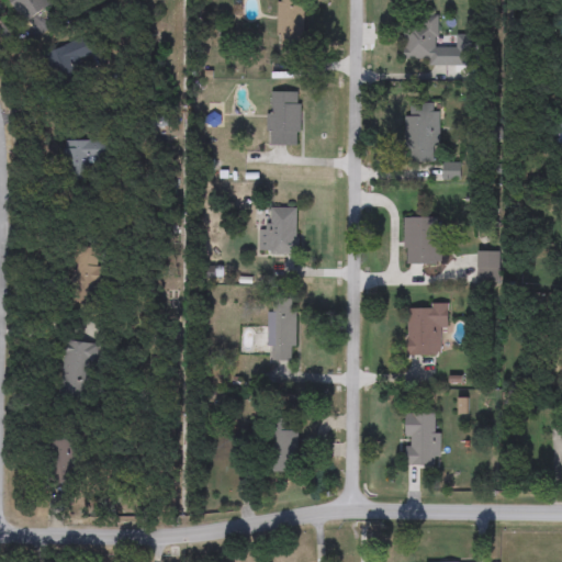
[(47,0),(47,15),(13,15),(13,0),(47,0)]
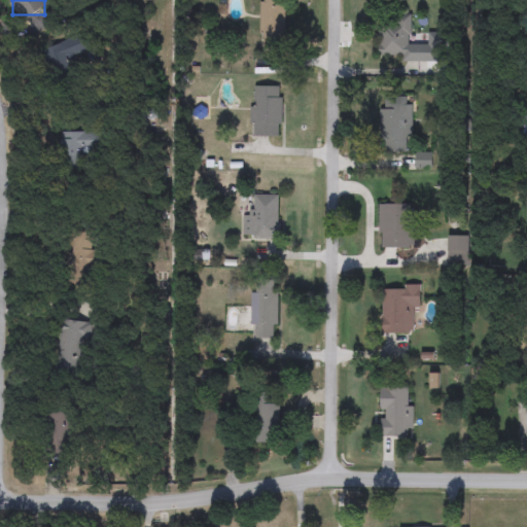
[(259,0),(285,0),(285,47),(259,47),(259,0)]
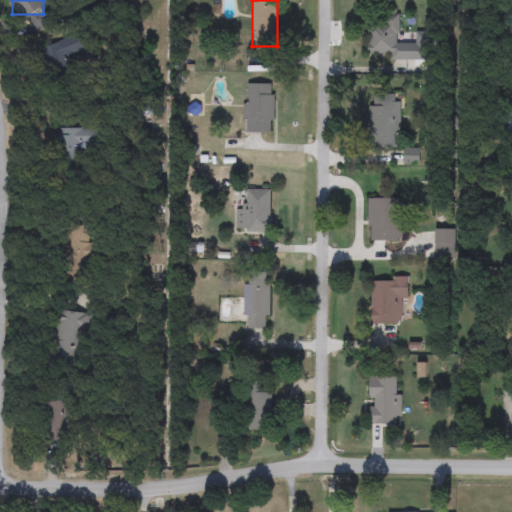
[(399,41),(409,41),(409,60),(388,60),(388,56),(368,56),(368,23),(388,23),(388,14),(399,14),(399,41)]
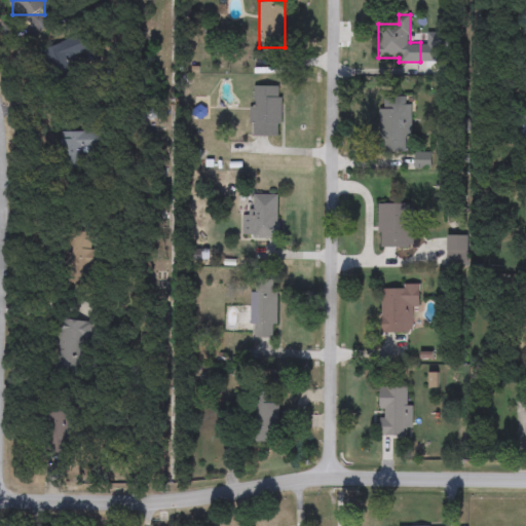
[(282,86),(282,136),(251,136),(251,86),(282,86)]
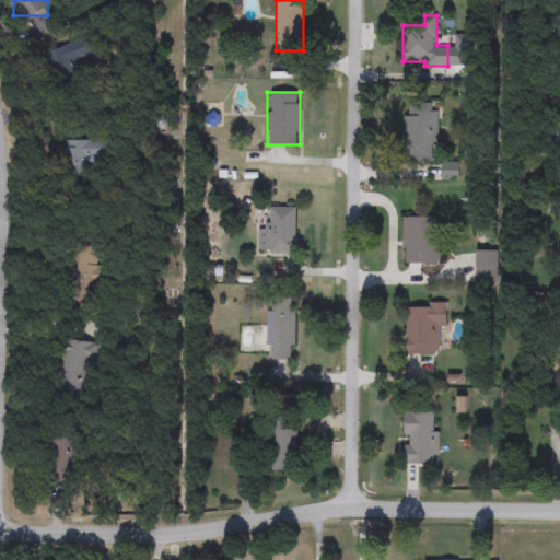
[(439,151),(430,151),(430,162),(405,162),(405,103),(439,103),(439,151)]
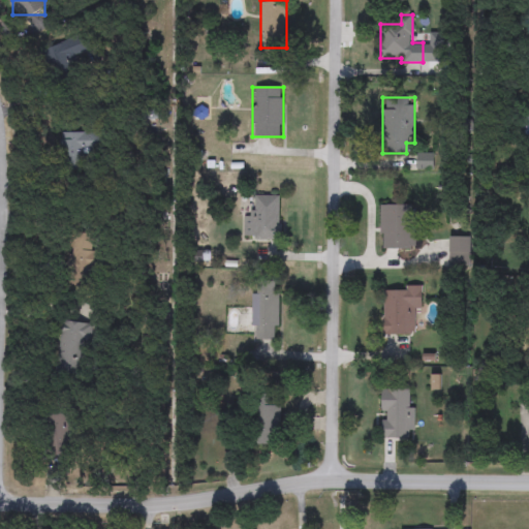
[(83,170),(58,170),(58,132),(99,132),(99,154),(83,154),(83,170)]
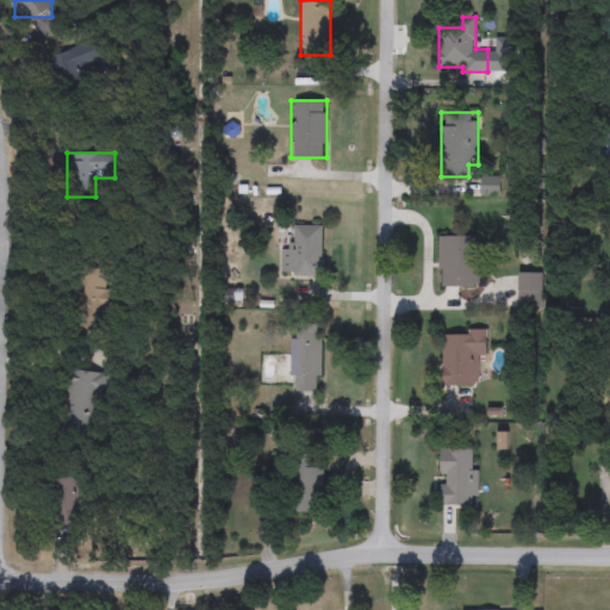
[(500,176),(500,195),(480,195),(480,176),(500,176)]
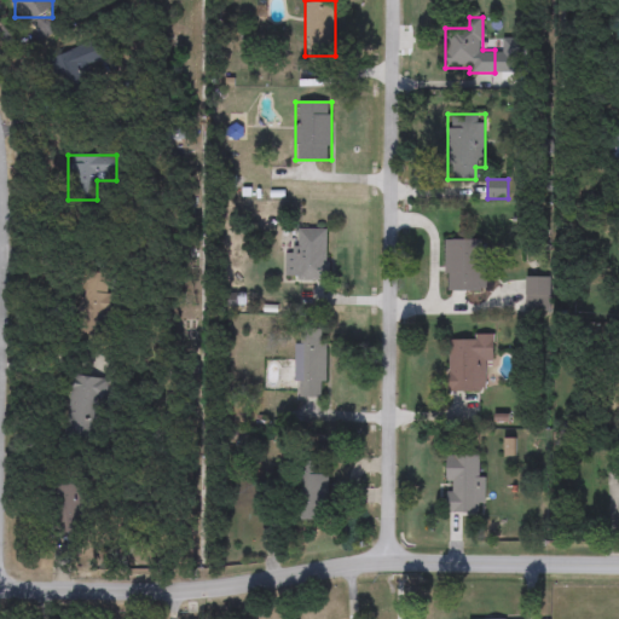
[(285,281),(285,254),(299,254),(299,229),(330,229),(330,281),(285,281)]
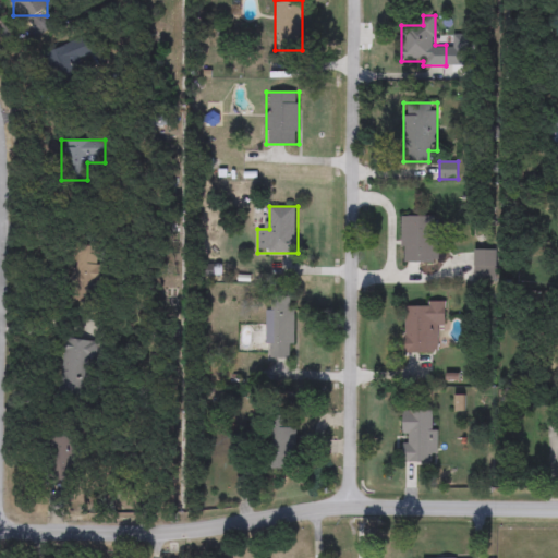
[(410,222),(447,222),(447,267),(410,267),(410,222)]
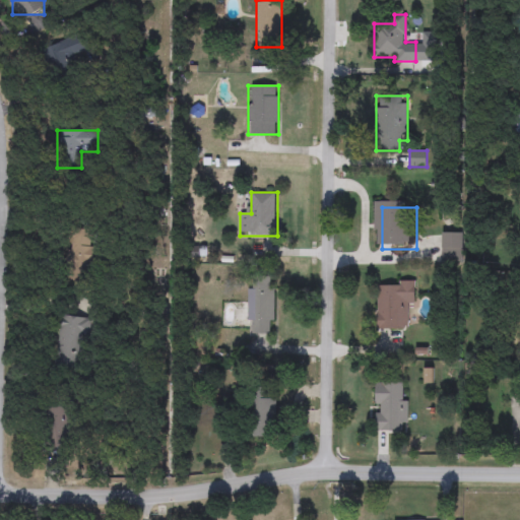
[(469,235),(469,261),(449,261),(449,235),(469,235)]
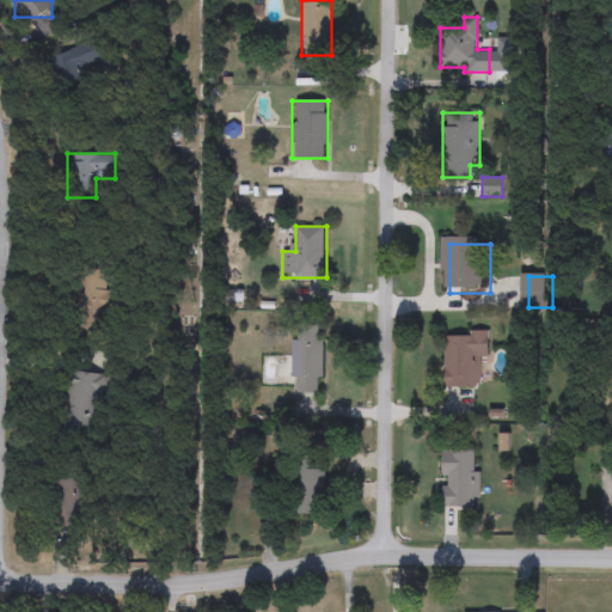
[(292,326),(324,326),(324,393),(293,393),(292,326)]
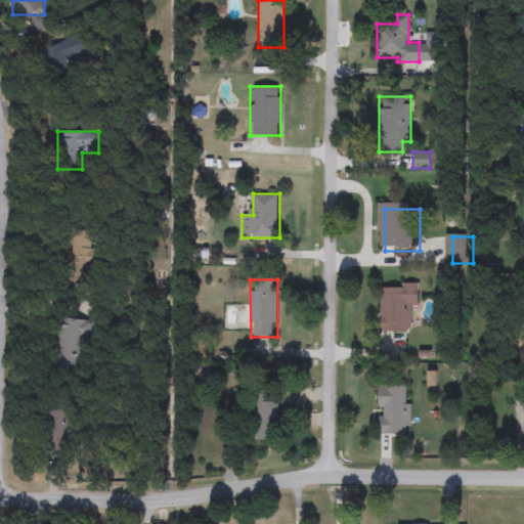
[(380,332),(380,285),(420,285),(420,306),(410,306),(410,332),(380,332)]
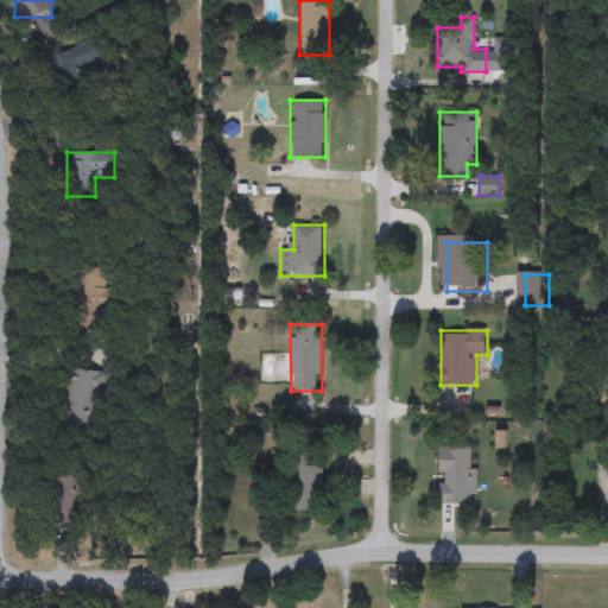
[(65,428),(71,368),(101,372),(95,431),(65,428)]
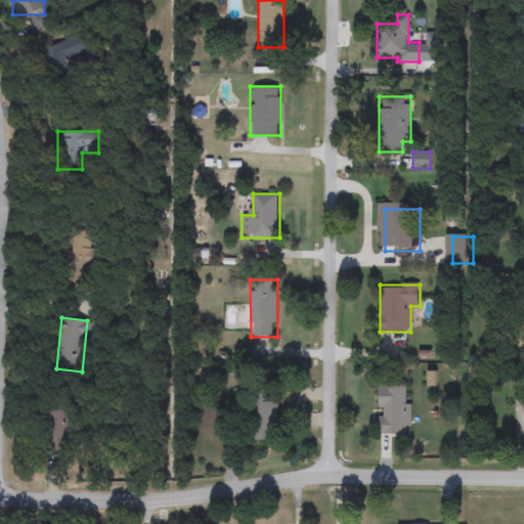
[(378,435),(378,386),(410,386),(410,435),(378,435)]
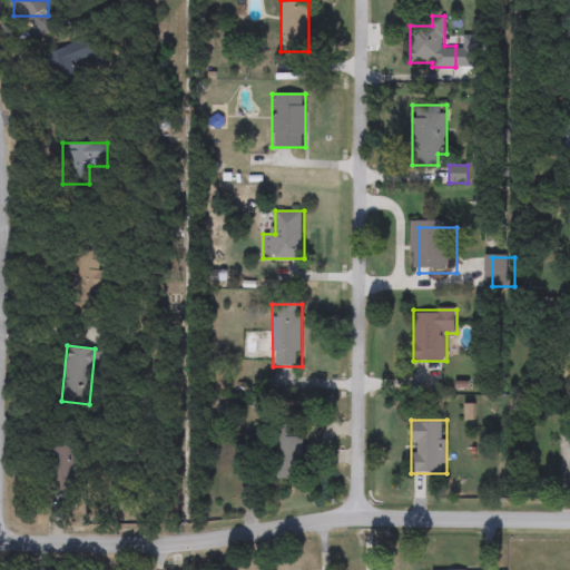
[(273,480),(273,426),(303,426),(303,480),(273,480)]
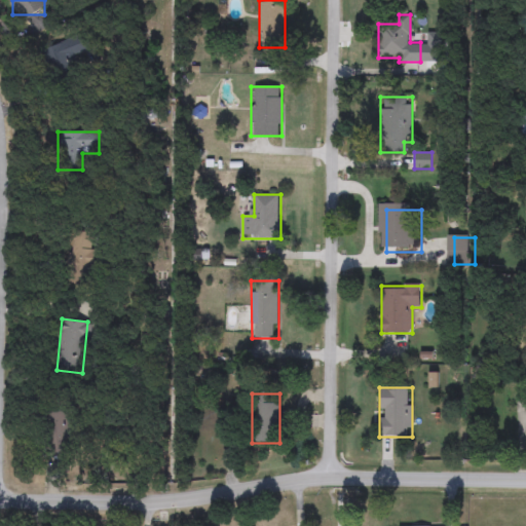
[(70,454),(45,454),(45,411),(70,411),(70,454)]
